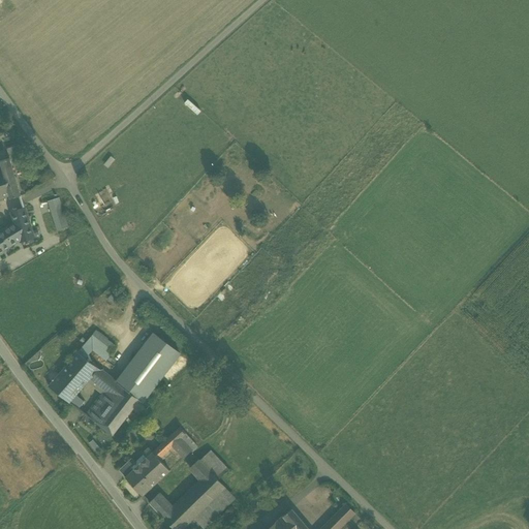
[(19,146),(5,149),(8,156),(21,152),(19,146)]
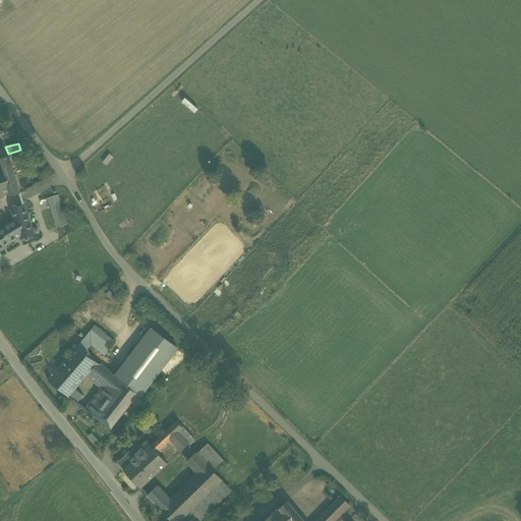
[(9,157),(0,159),(0,166),(1,169),(0,168),(0,192),(1,195),(9,193),(10,195),(20,193),(9,157)]
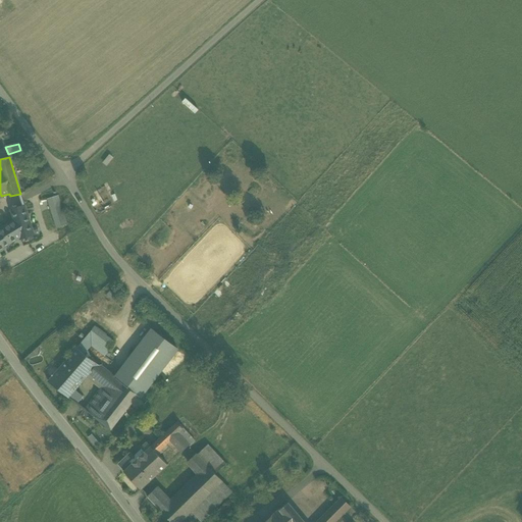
[(58,196),(48,199),(57,228),(67,224),(58,196)]
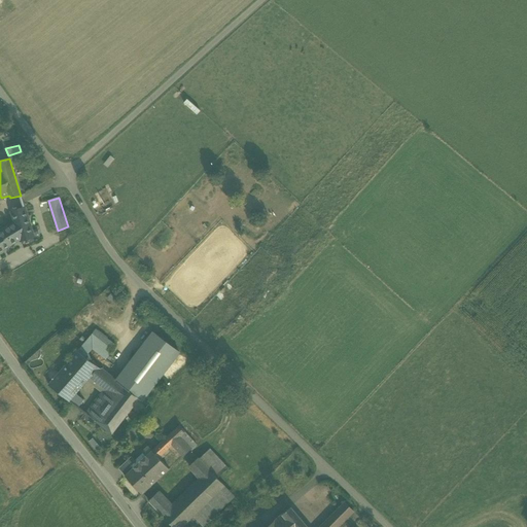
[(24,207),(11,212),(15,223),(21,238),(32,233),(24,207)]
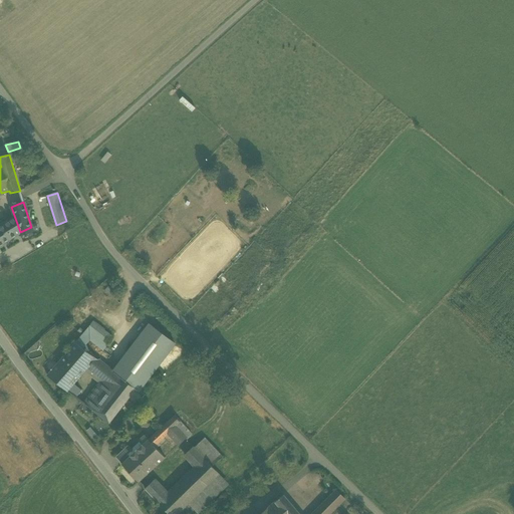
[(0,226),(0,244),(20,233),(20,232),(15,218),(0,226)]
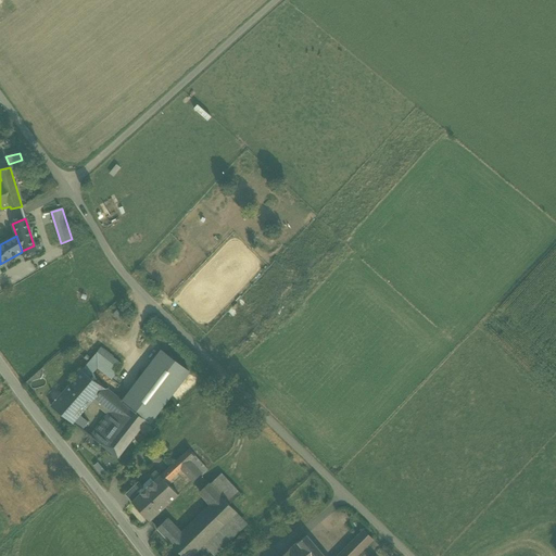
[(235,316),(243,307),(247,311),(253,304),(243,295),(229,311),(235,316)]
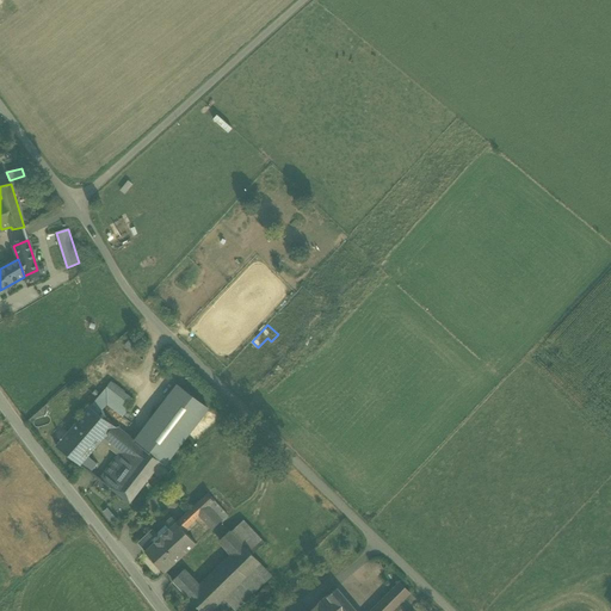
[(117,357),(128,347),(122,339),(110,347),(117,357)]
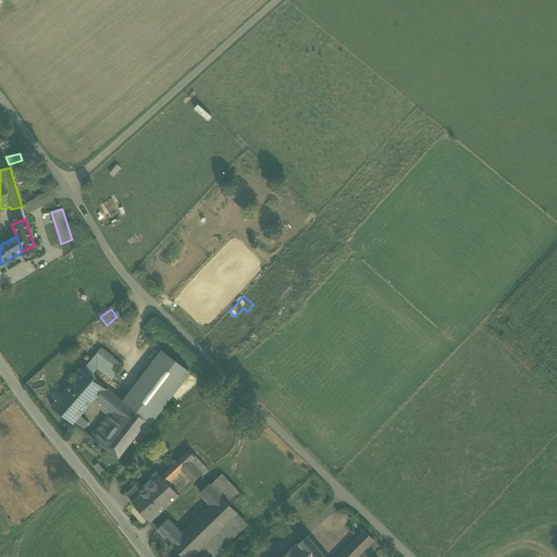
[(118,310),(114,317),(130,324),(133,318),(118,310)]
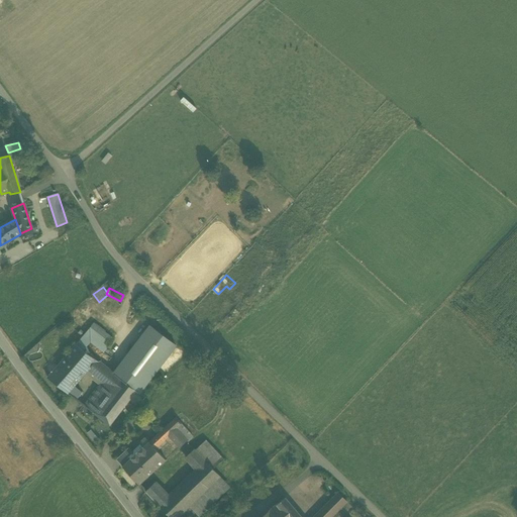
[(96,325),(95,324),(90,329),(110,344),(114,339),(95,325),(96,325)]
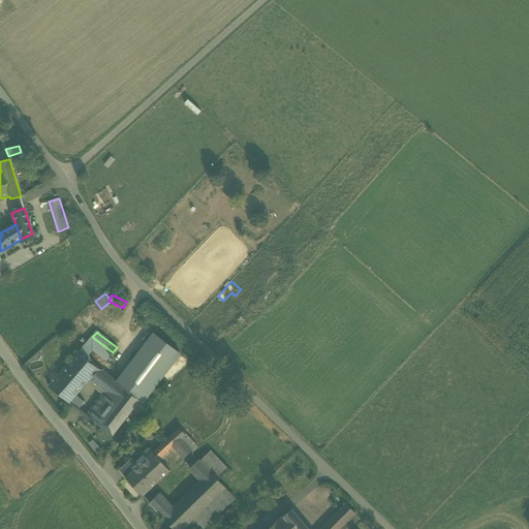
[(155,335),(130,366),(155,384),(179,353),(160,339),(155,335)]
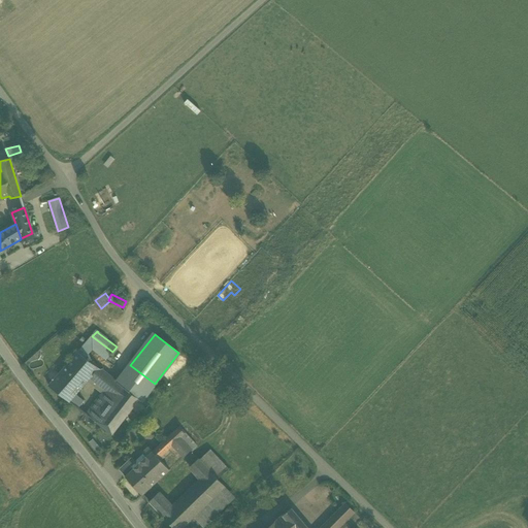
[(112,352),(92,336),(85,344),(92,350),(106,360),(112,352)]
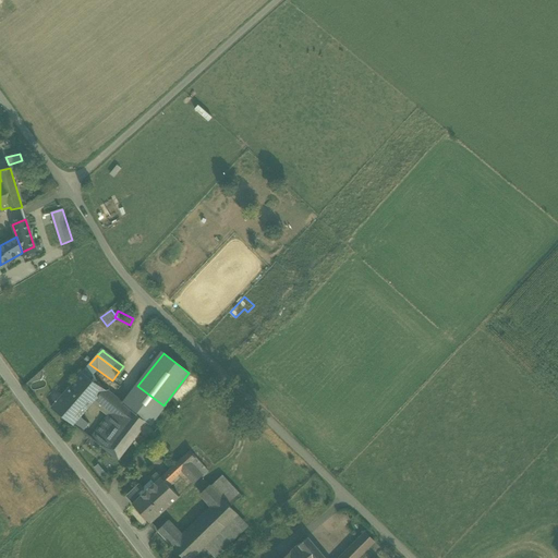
[(97,370),(89,364),(82,373),(93,381),(97,370)]
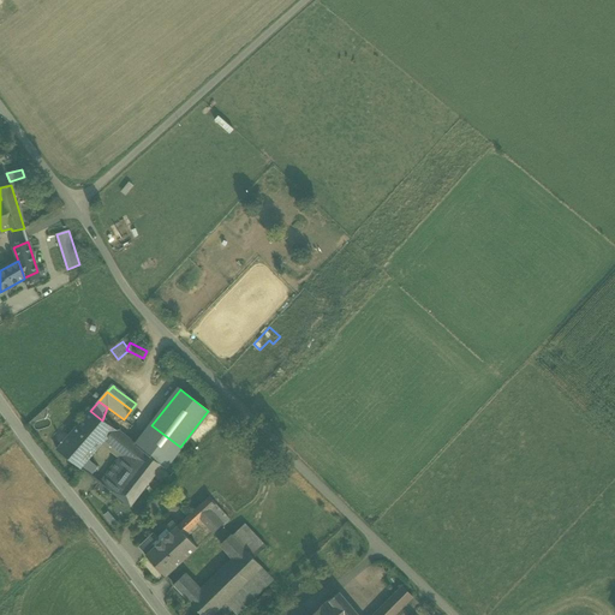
[(90,411),(57,449),(81,469),(89,459),(106,440),(114,430),(102,421),(90,411)]
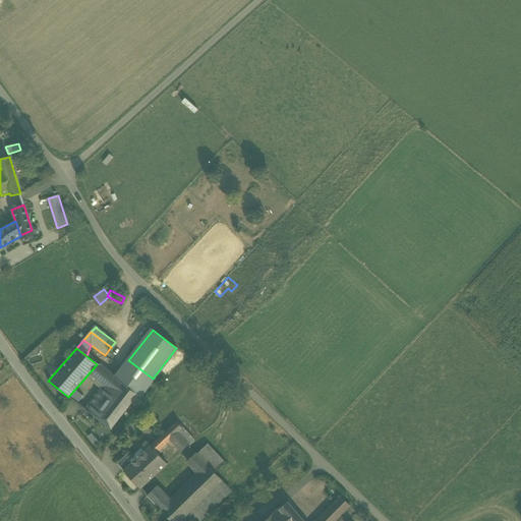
[(128,360),(115,378),(106,390),(103,387),(102,387),(101,388),(84,409),(111,429),(136,395),(139,397),(153,379),(128,360)]
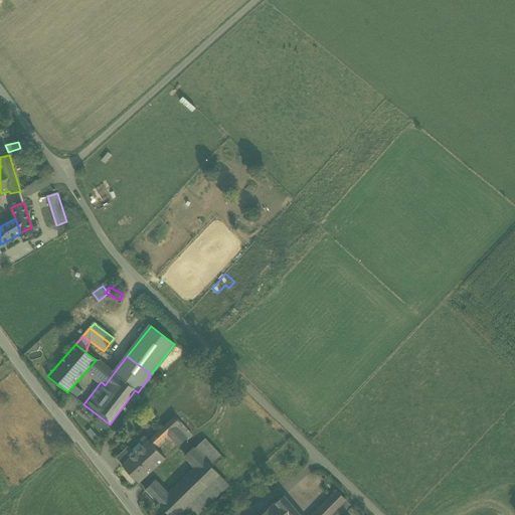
[(107,368),(96,360),(89,368),(98,375),(99,375),(101,375),(102,375),(103,374),(107,368)]
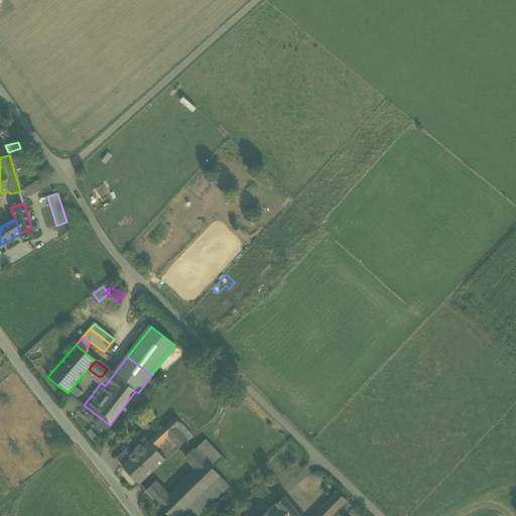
[(80,389),(75,385),(68,393),(74,397),(80,389)]
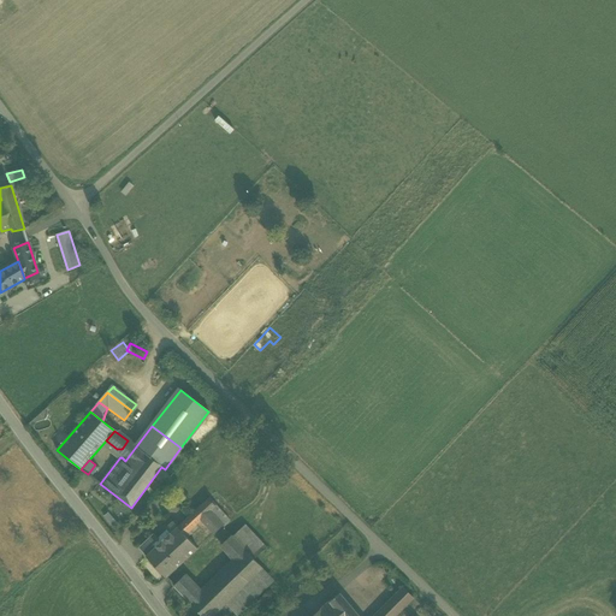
[(211,498),(178,527),(188,537),(202,523),(212,533),(213,534),(214,533),(230,520),(211,498)]
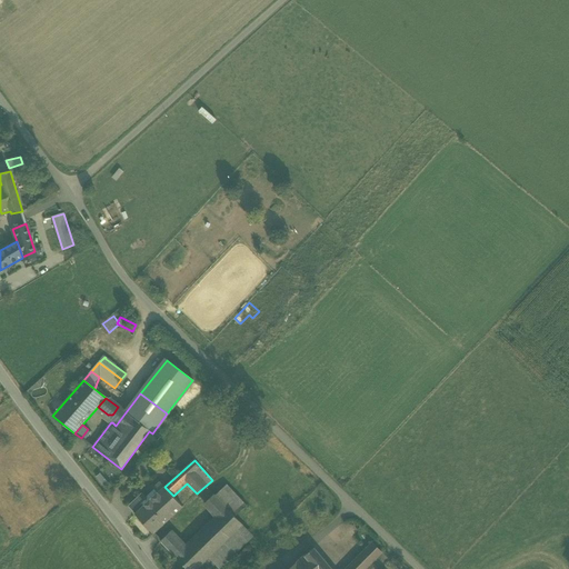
[(108,483),(100,473),(97,477),(105,486),(108,483)]
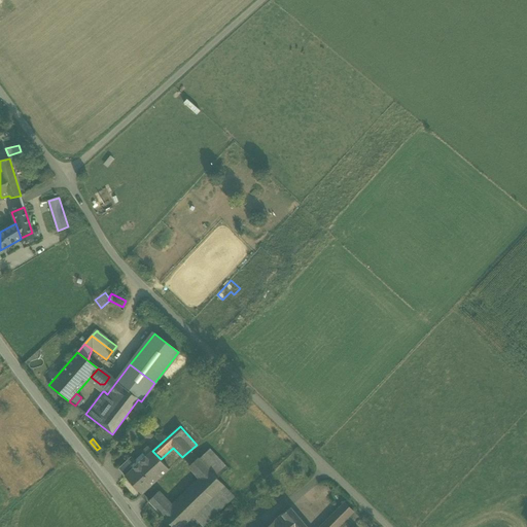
[(152,451),(148,447),(142,452),(146,456),(140,462),(156,480),(169,468),(161,459),(152,451)]
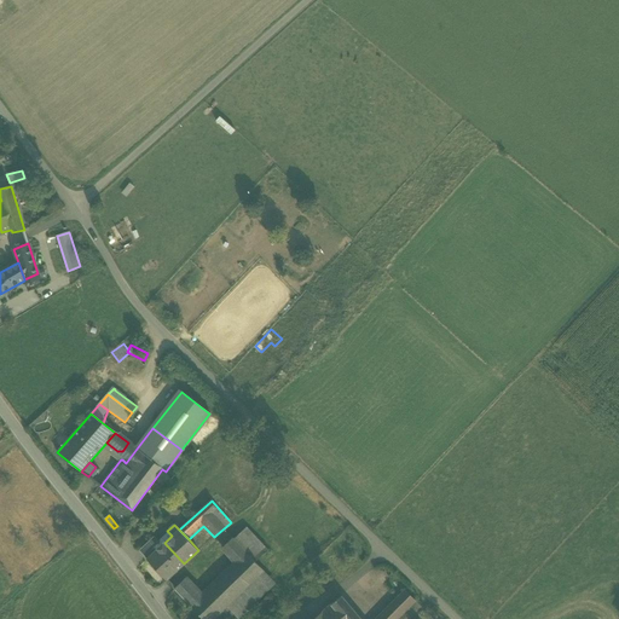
[(246,528),(235,541),(247,553),(255,562),(267,550),(246,528)]
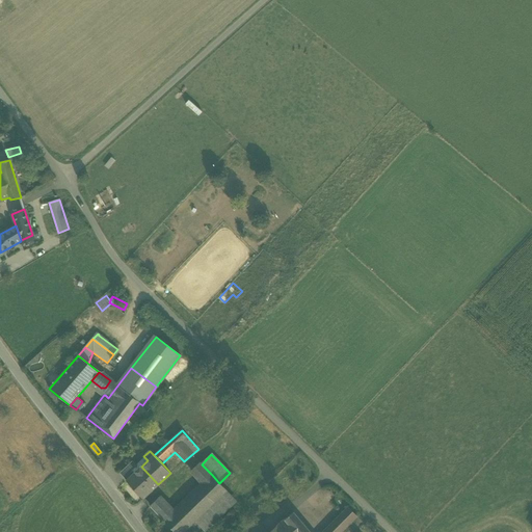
[(143,456),(132,461),(128,464),(135,472),(127,480),(126,481),(143,499),(158,484),(141,467),(148,460),(143,456)]
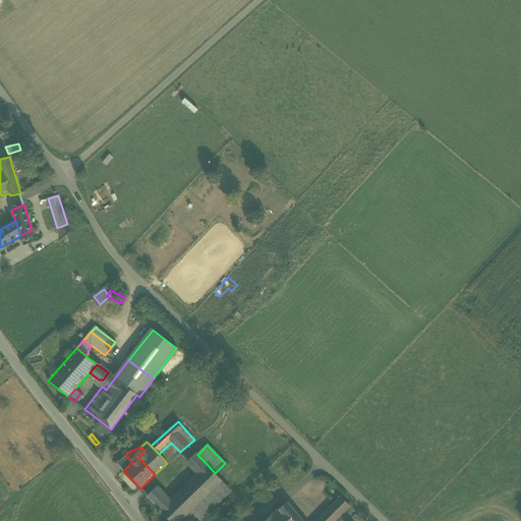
[(197,455),(196,454),(187,462),(198,473),(208,465),(197,455)]
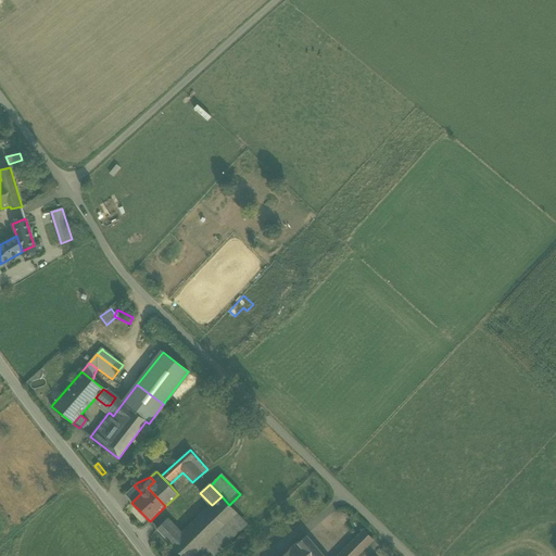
[(134,485),(125,494),(133,502),(141,493),(134,485)]
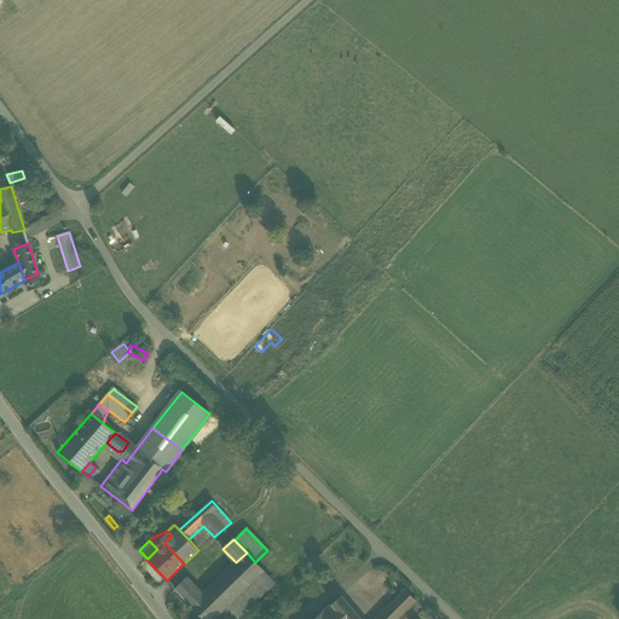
[(236,562),(202,595),(185,578),(174,589),(203,618),(213,618),(226,607),(246,588),(264,571),(255,562),(247,553),(236,562)]
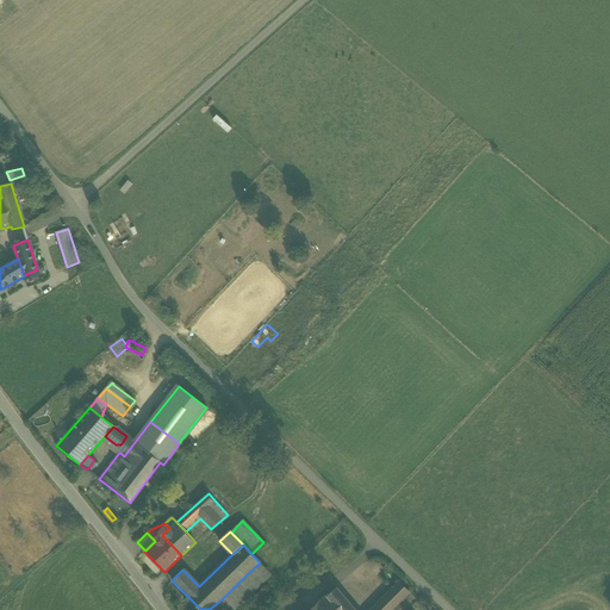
[(260,562),(242,579),(253,591),(271,573),(260,562)]
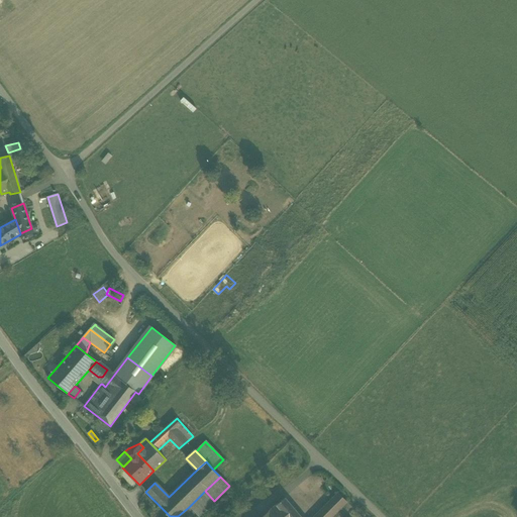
[(214,501),(205,491),(189,507),(195,512),(198,516),(214,501)]
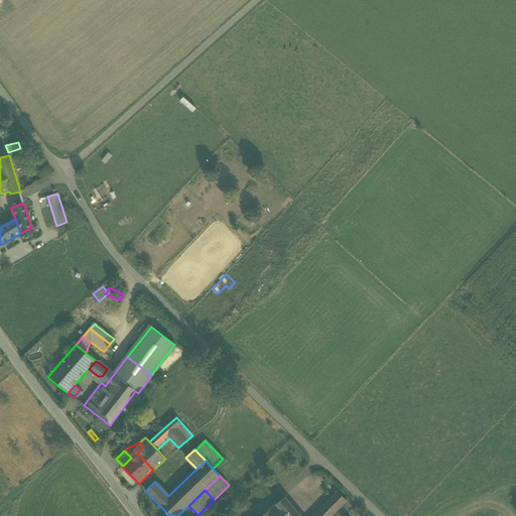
[(338,492),(319,511),(324,515),(330,515),(346,501),(338,492)]
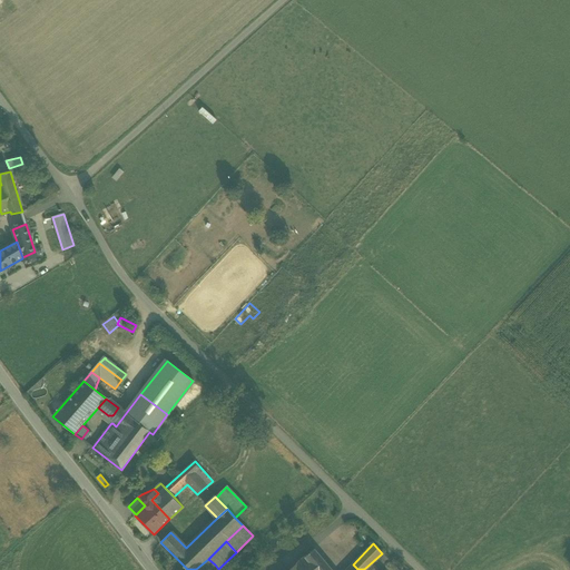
[(332,569),(314,549),(296,564),(301,569),(332,569)]
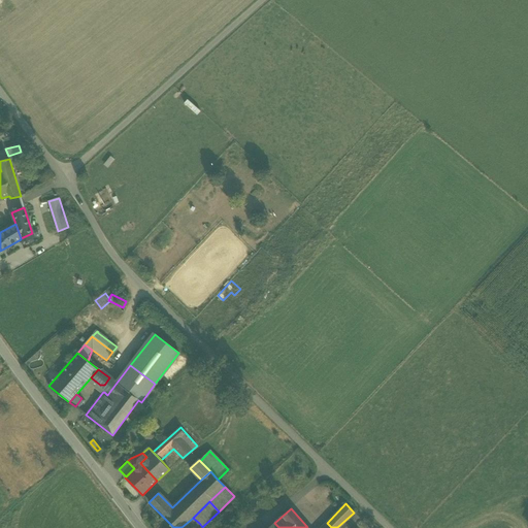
[(194,527),(199,523),(193,518),(182,527),(194,527)]
